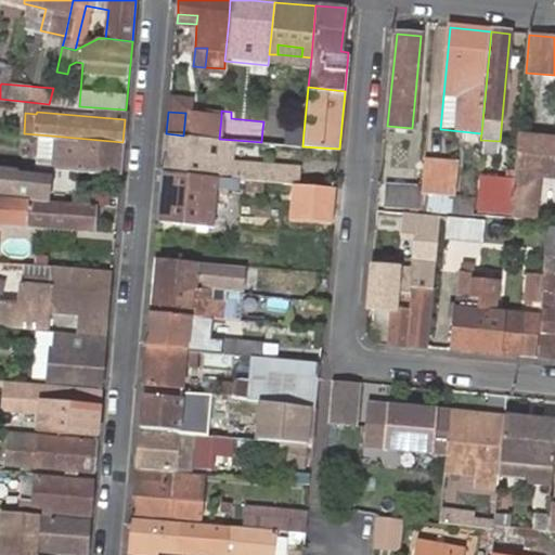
[(185,113),(183,136),(219,139),(221,116),(185,113)]
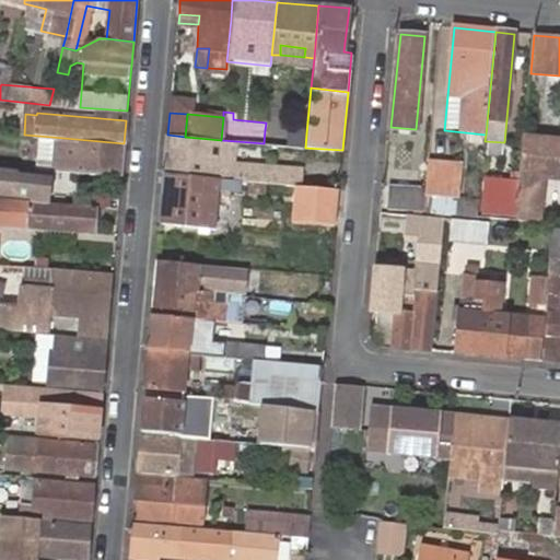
[(265,130),(264,143),(305,148),(306,133),(265,130)]
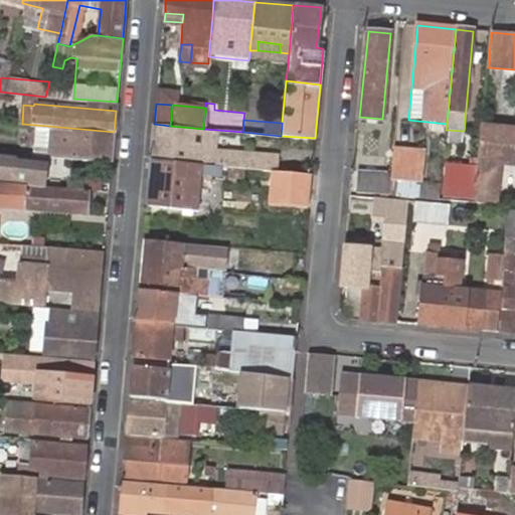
[(170,126),(154,124),(151,159),(243,167),(277,170),(278,157),(265,159),(231,156),(216,147),(217,130),(203,129),(170,126)]
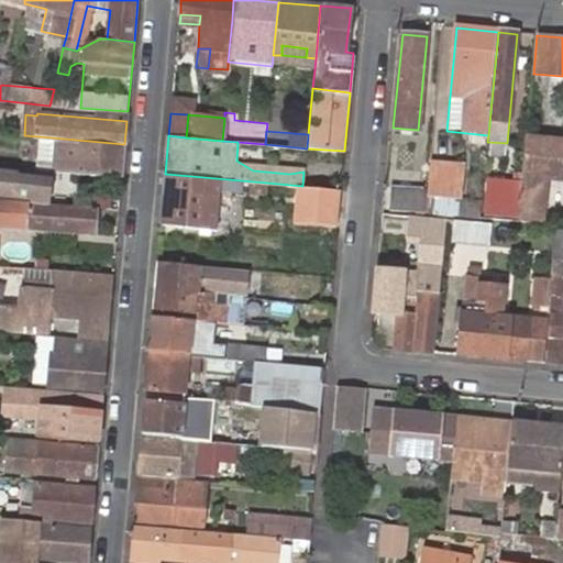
[(122,177),(124,144),(52,138),(48,170),(122,177)]
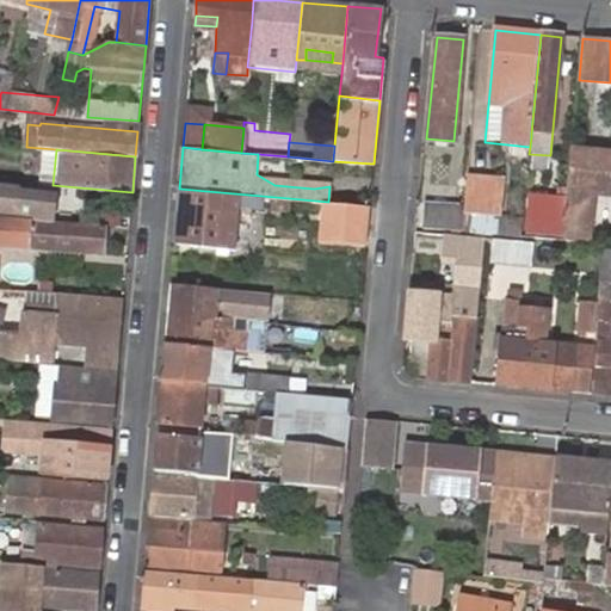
[(610,179),(610,155),(572,153),(568,190),(565,227),(563,232),(590,234),(593,197),(608,198),(610,180),(610,179)]
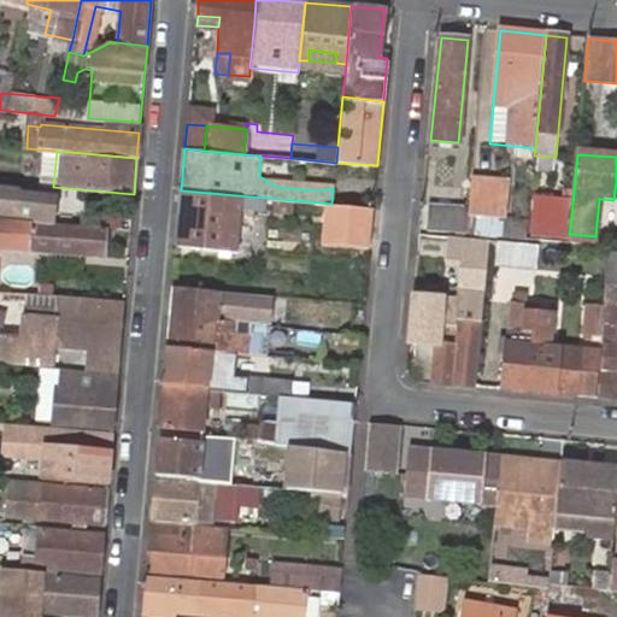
[(476,177),(471,235),(505,239),(510,180),(476,177)]
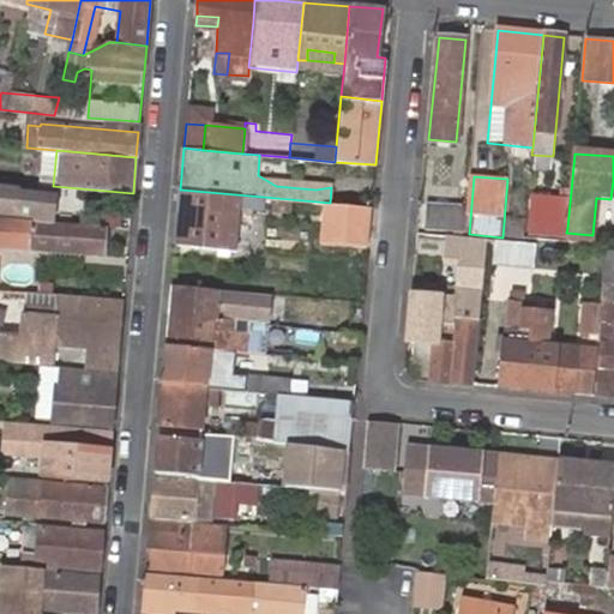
[(0,216),(52,222),(54,197),(18,194),(18,188),(0,186),(0,216)]
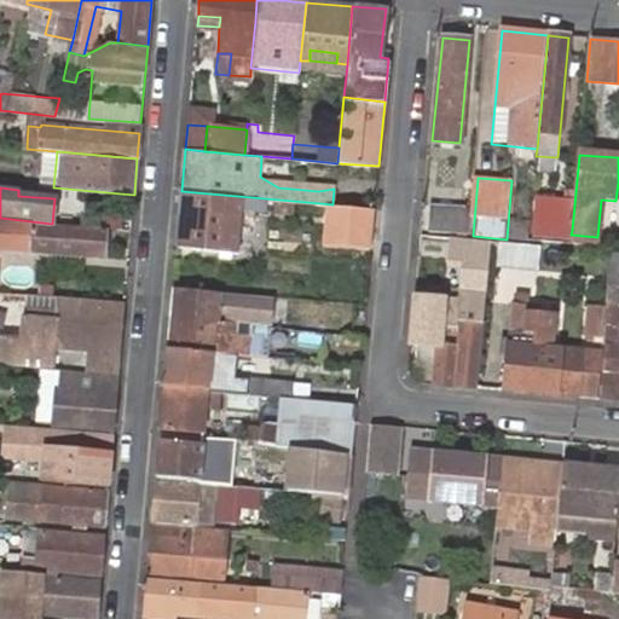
[(572,230),(576,192),(533,187),(528,238),(571,242),(571,235),(572,230)]
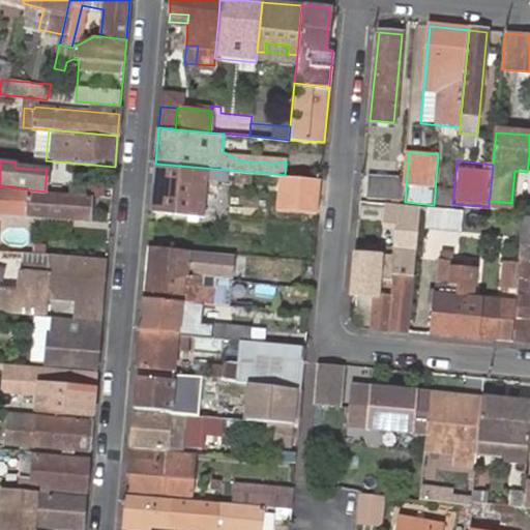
[(251,172),(155,164),(151,211),(213,217),(217,182),(249,185),(251,172)]
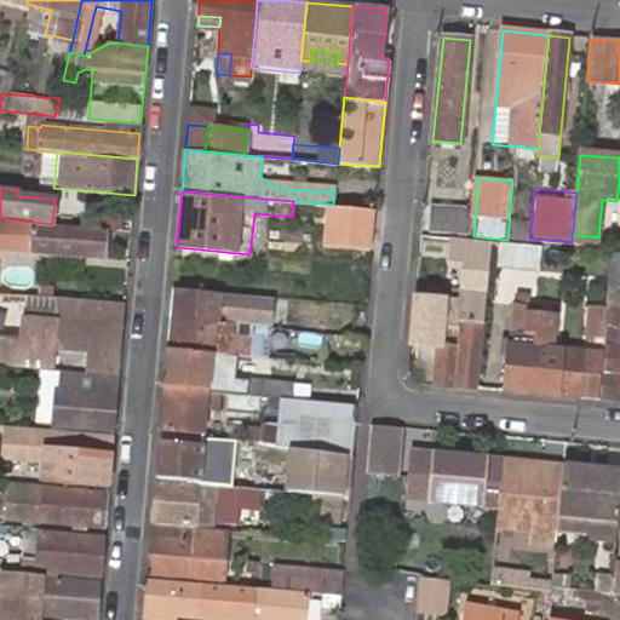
[(468,240),(470,210),(422,205),(419,235),(453,239),(468,240)]
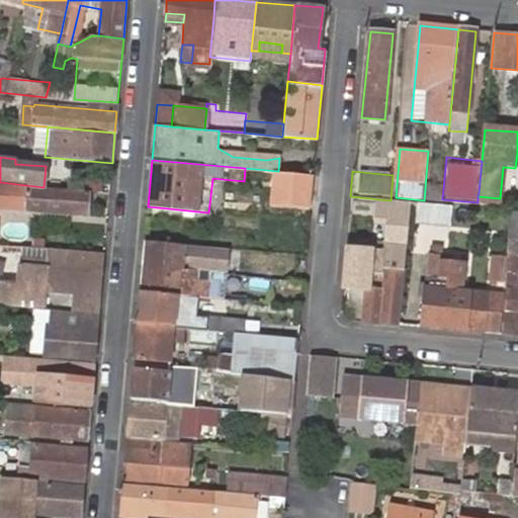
[(0,182),(0,207),(87,216),(89,191),(44,187),(0,182)]
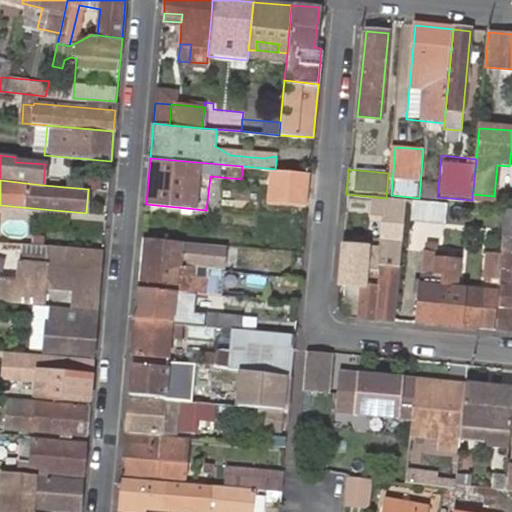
[(494,196),(472,194),(472,200),(472,202),(493,204),(494,196)]
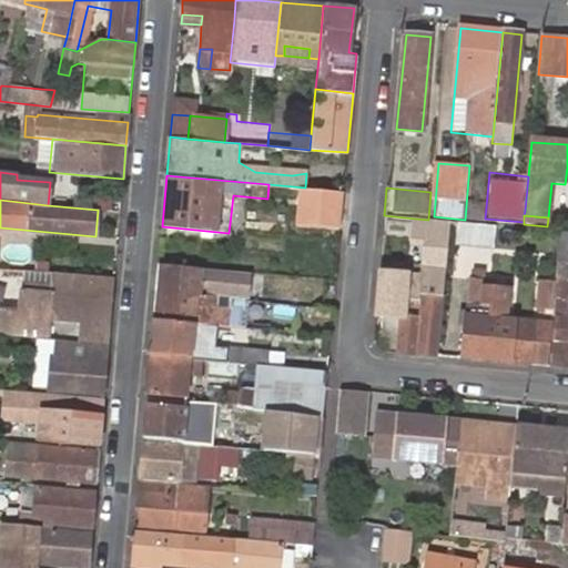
[(376,316),(386,317),(421,321),(422,302),(438,303),(446,230),(446,222),(428,220),(415,219),(413,241),(427,243),(424,281),(416,280),(416,279),(379,275),(376,316)]
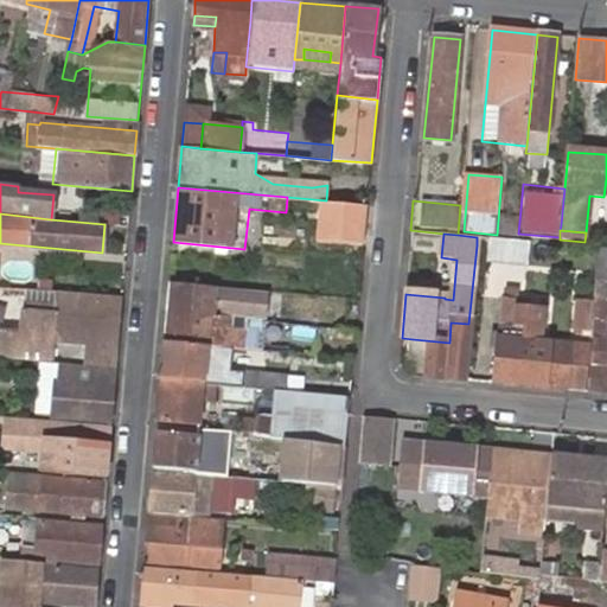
[(490,240),(487,263),(529,266),(530,242),(490,240)]
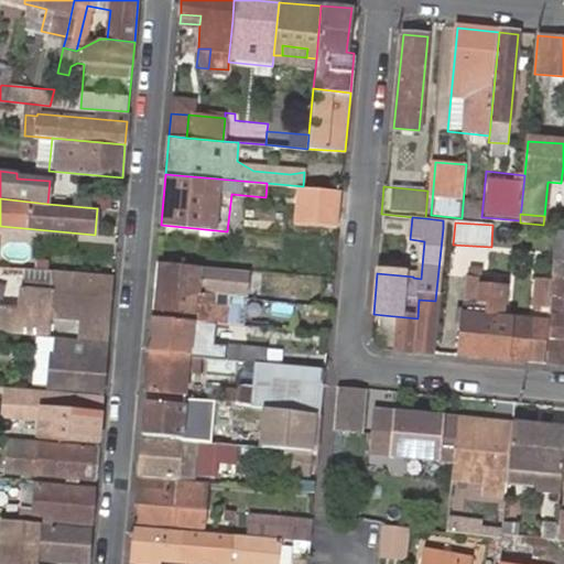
[(563,236),(559,236),(545,367),(563,368),(563,236)]
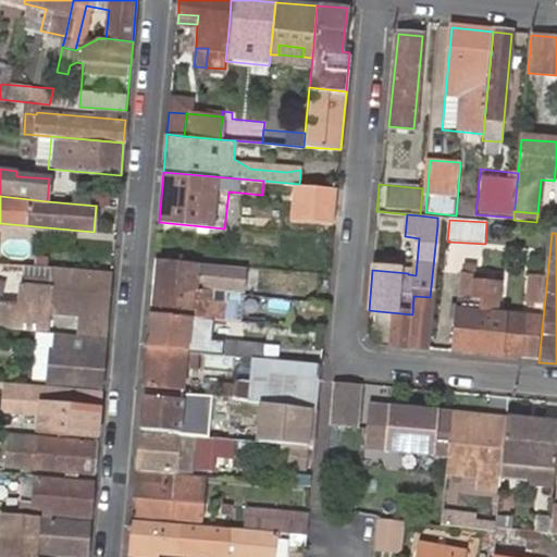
[(156,260),(151,313),(214,320),(225,321),(225,319),(227,294),(229,284),(230,267),(156,260)]
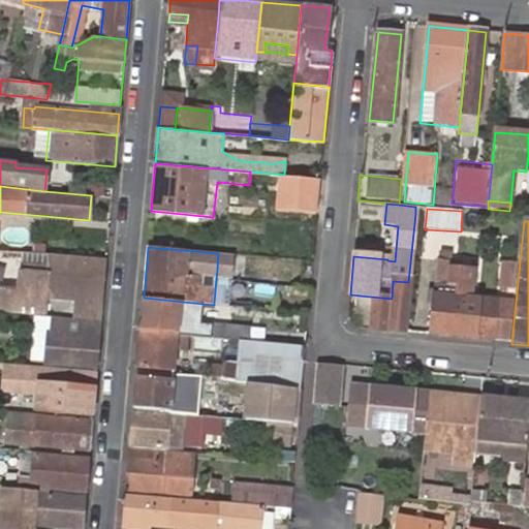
[(239,254),(218,253),(217,270),(238,272),(239,254)]
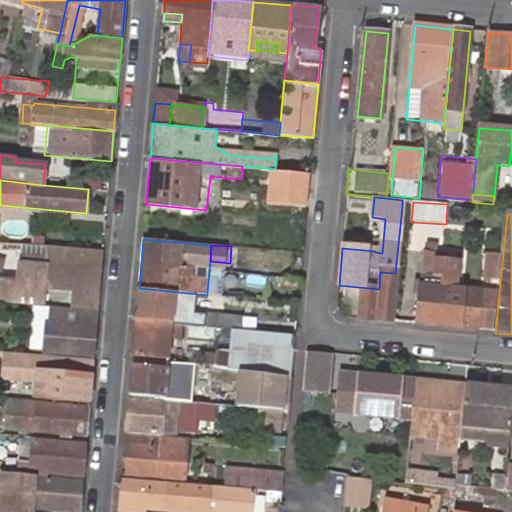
[(74,310),(97,312),(103,250),(48,246),(46,260),(46,265),(18,263),(16,282),(0,281),(0,302),(38,306),(43,306),(44,286),(76,290),(74,310)]
